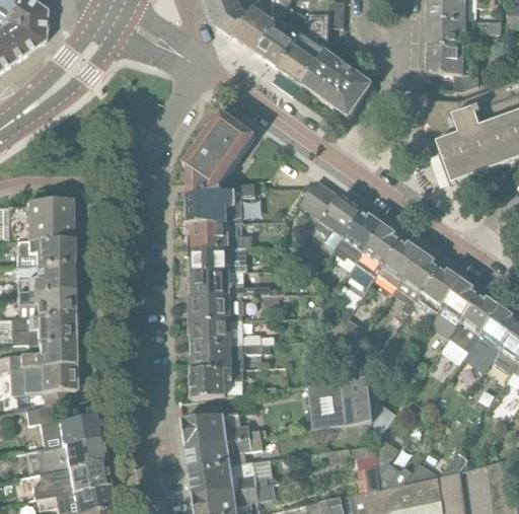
[(0,0),(0,22),(2,23),(18,0),(0,0)]
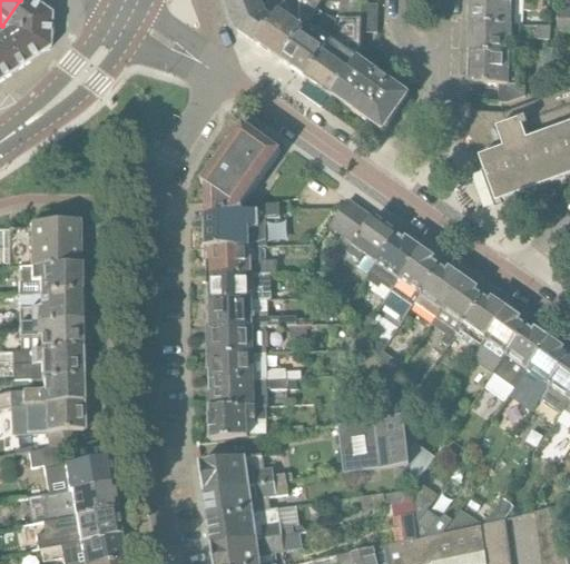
[(0,78),(10,71),(50,45),(51,11),(35,0),(20,0),(2,26),(0,28),(2,29),(0,30),(0,78)]
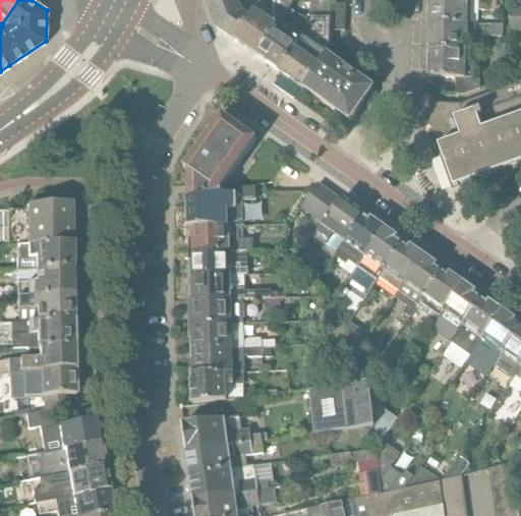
[(217,25),(235,38),(259,0),(207,0),(217,25)]
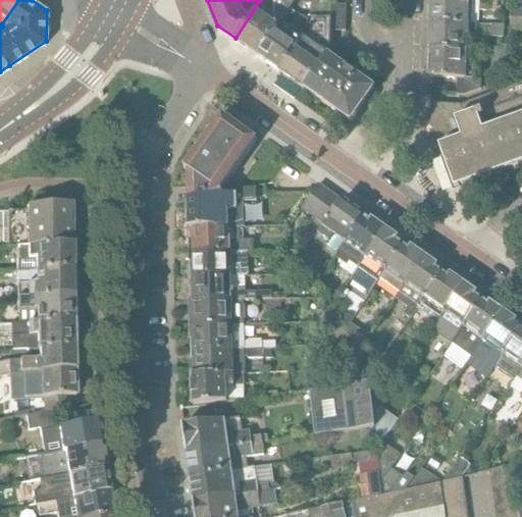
[(236,38),(258,54),(286,10),(293,0),(260,0),(236,38)]
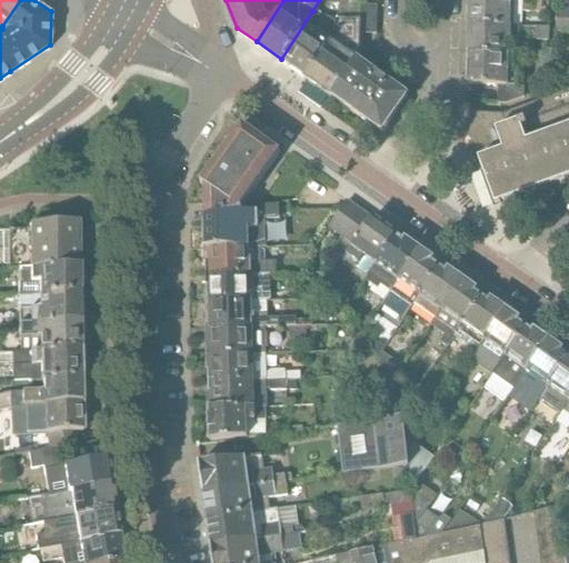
[(332,93),(357,58),(359,54),(361,23),(377,23),(378,1),(361,1),(361,0),(339,0),(336,38),(307,76),(332,93)]
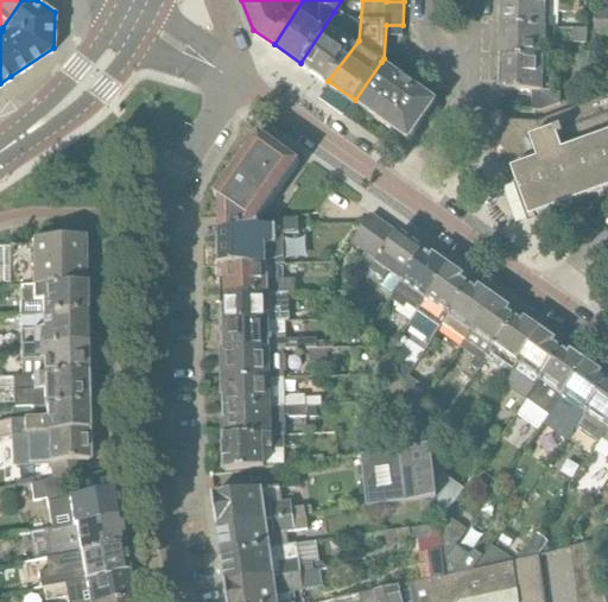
[(501,27),(546,29),(546,24),(545,23),(546,0),(502,0),(501,27)]
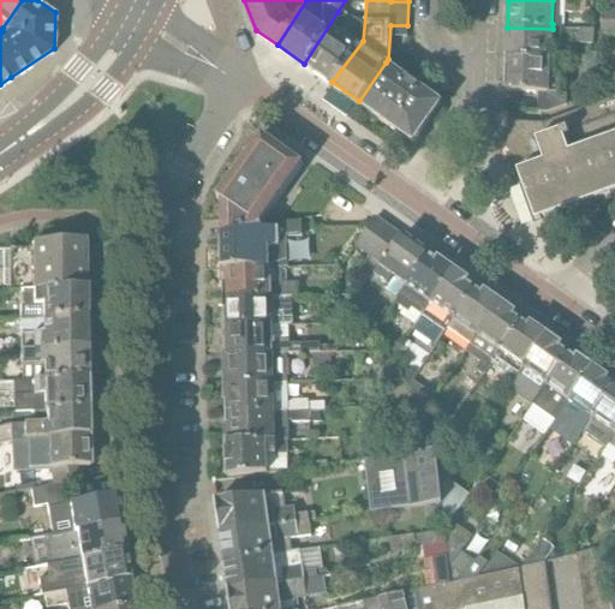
[(601,18),(614,18),(614,5),(601,5),(601,18)]
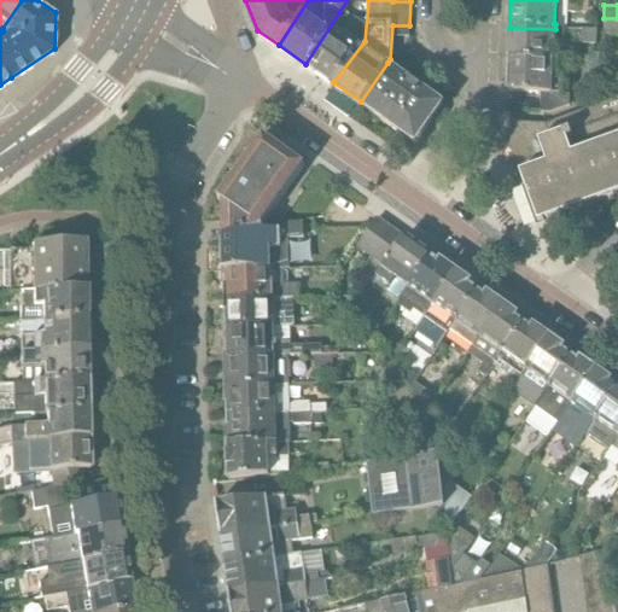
[(305,64),(333,82),(365,41),(344,28),(350,18),(339,12),(305,64)]
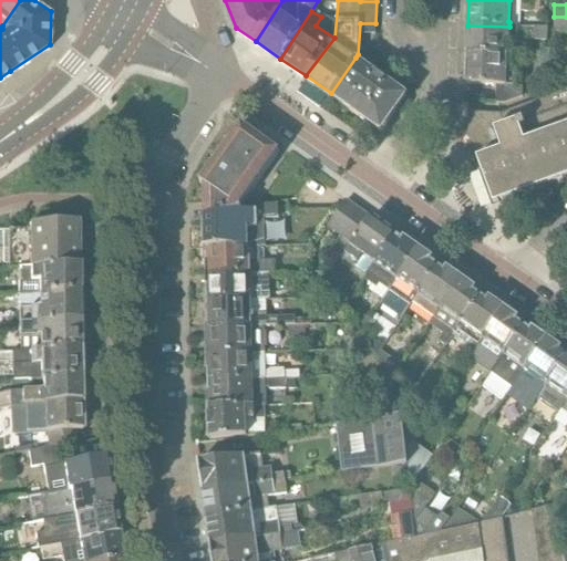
[(554,28),(566,28),(566,17),(554,17),(554,28)]
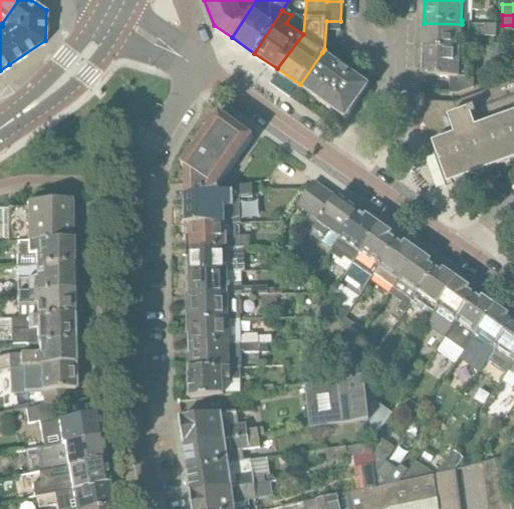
[(485,32),(496,33),(496,21),(485,20),(485,32)]
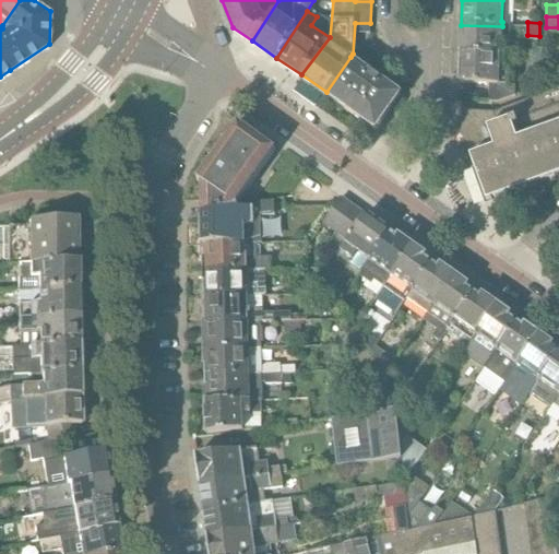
[(460,52),(503,54),(503,50),(509,50),(510,34),(502,34),(502,26),(461,25),(460,52)]
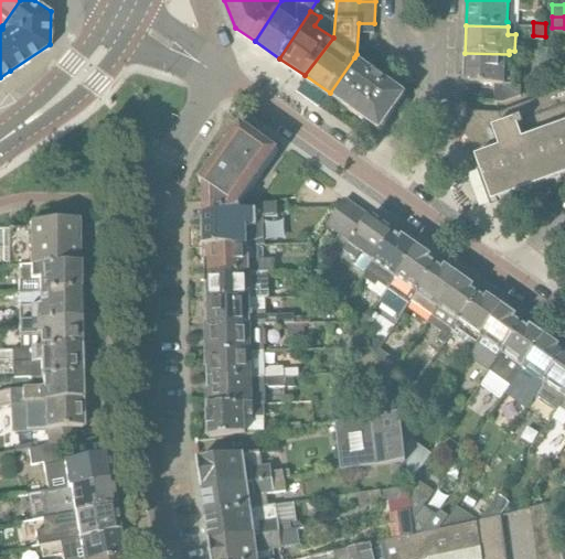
[(494,99),(502,99),(521,93),(522,68),(509,68),(509,54),(465,53),(464,79),(494,82),(494,99)]
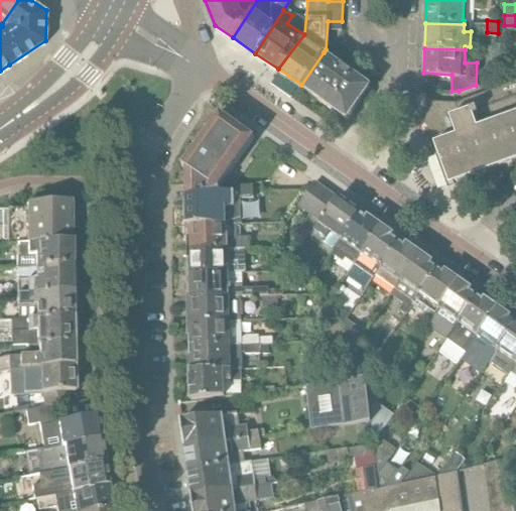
[(347,117),(360,98),(370,84),(324,52),(301,86),(347,117)]
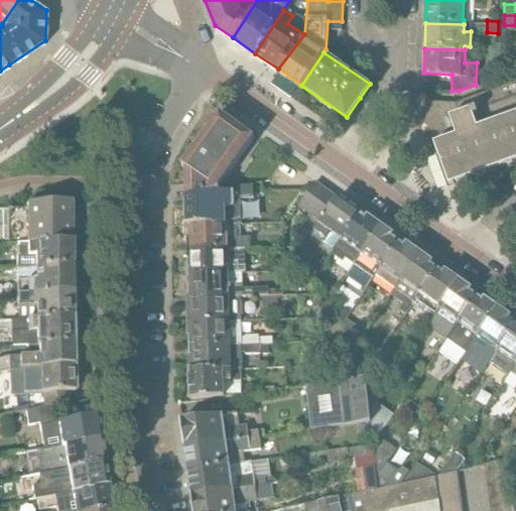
[(515,78),(515,79),(497,85),(478,92),(460,99),(456,100),(426,99),(426,120),(434,142),(437,152),(436,152),(439,161),(447,182),(515,157),(515,78)]
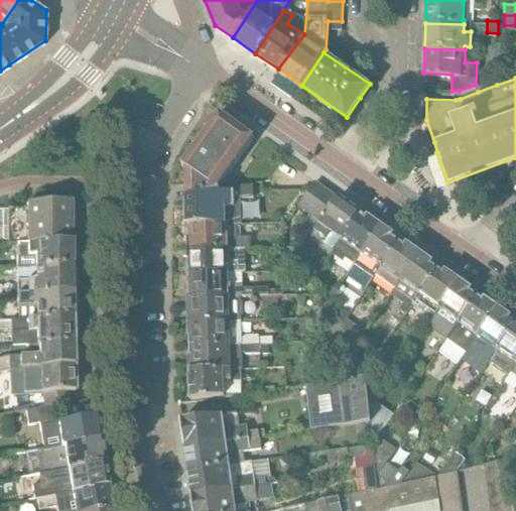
[(186,194),(186,196),(220,188),(219,186),(218,186),(221,182),(255,135),(220,110),(181,163),(185,166),(185,180),(188,180),(189,194),(186,194)]
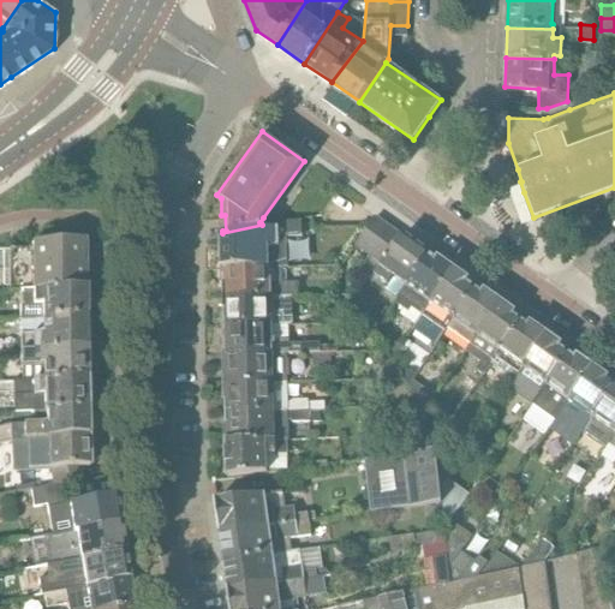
[(356,240),(370,251),(389,222),(375,213),(356,240)]
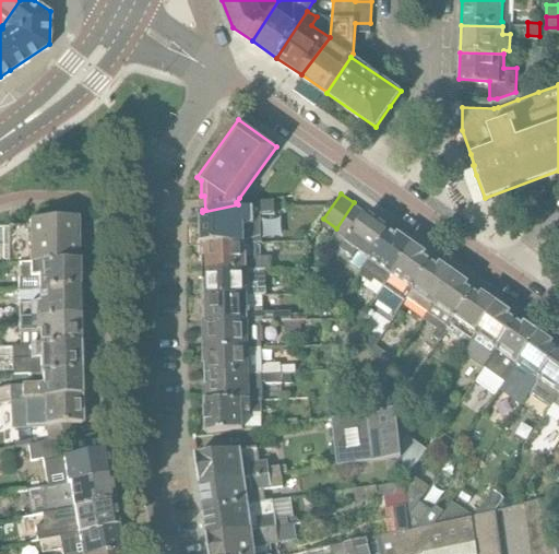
[(252,204),(238,204),(202,212),(203,239),(258,239),(258,220),(253,220),(254,213),(275,212),(275,210),(285,210),(285,197),(253,198),(252,204)]
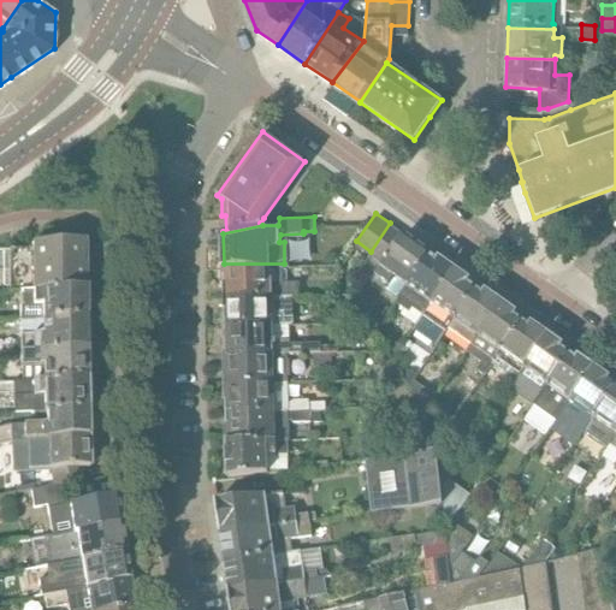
[(390,223),(371,252),(384,261),(403,232),(390,223)]
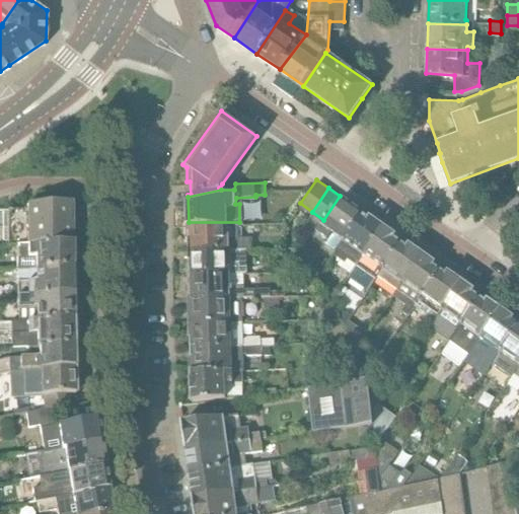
[(362,211),(340,196),(323,220),(316,230),(338,245),(362,211)]
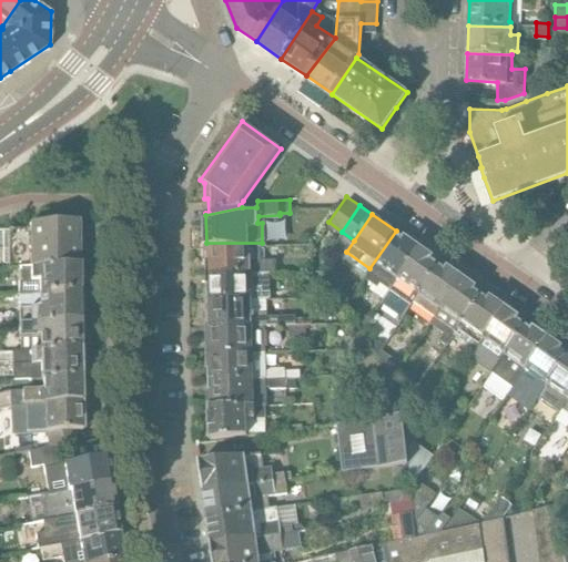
[(19,264),(79,263),(78,217),(30,218),(30,223),(8,224),(9,265),(19,264)]
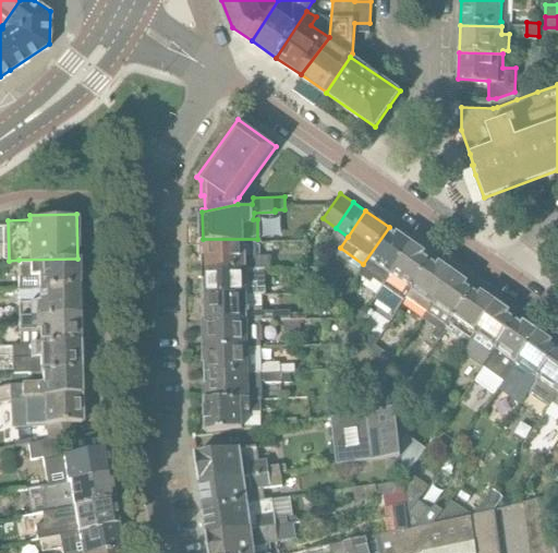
[(374,276),(384,283),(412,242),(389,227),(363,264),(359,272),(372,279),(374,276)]
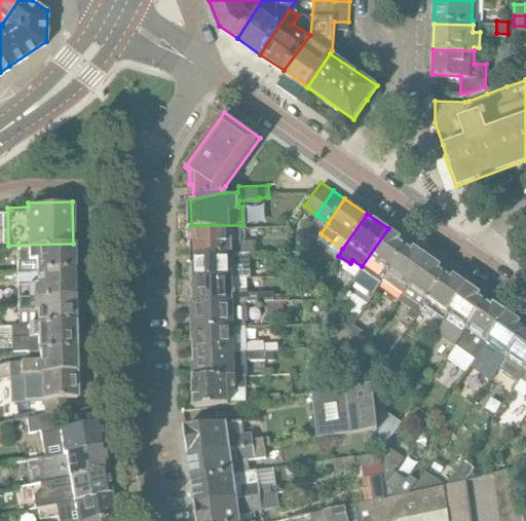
[(251,249),(254,249),(253,238),(246,238),(246,225),(242,225),(191,225),(191,252),(251,249)]
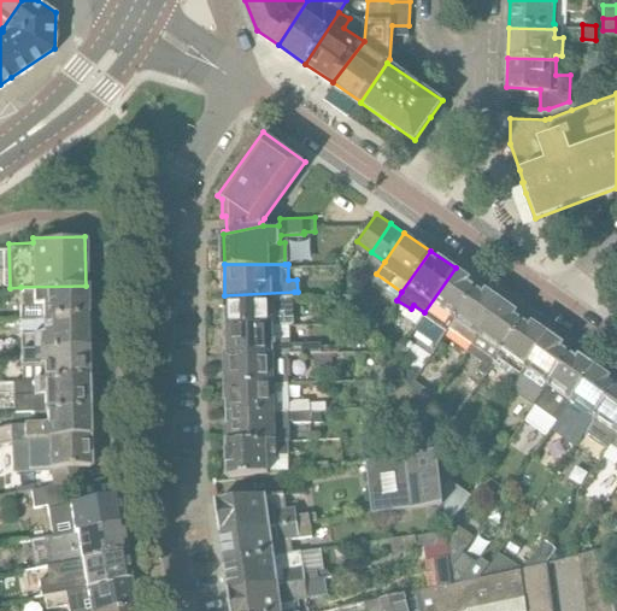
[(447,329),(450,325),(479,285),(456,268),(424,312),(416,325),(439,342),(447,329)]
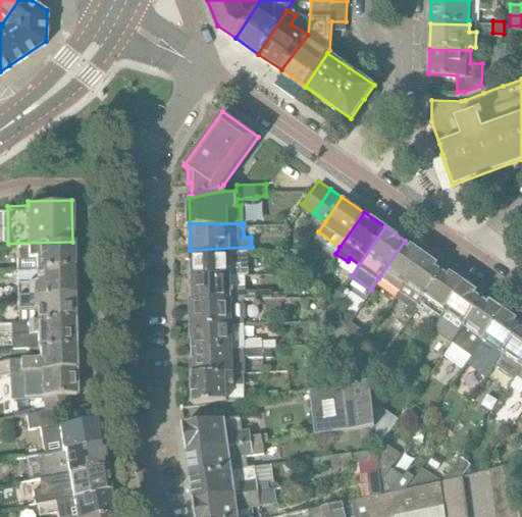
[(380,275),(400,289),(424,254),(405,241),(380,275)]
